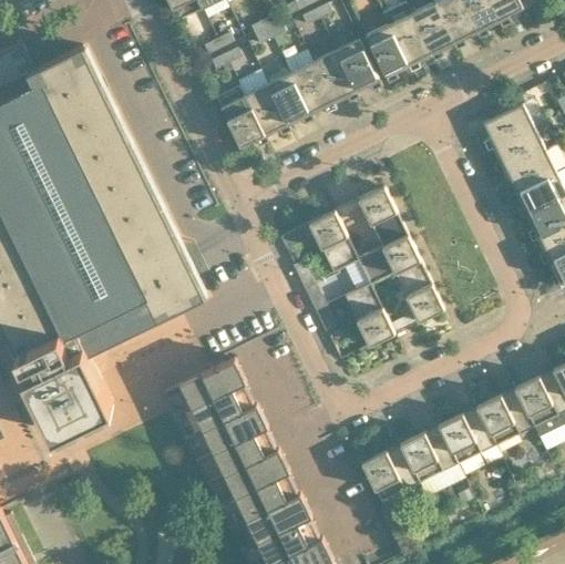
[(202,9),(196,0),(166,0),(177,21),(202,9)]
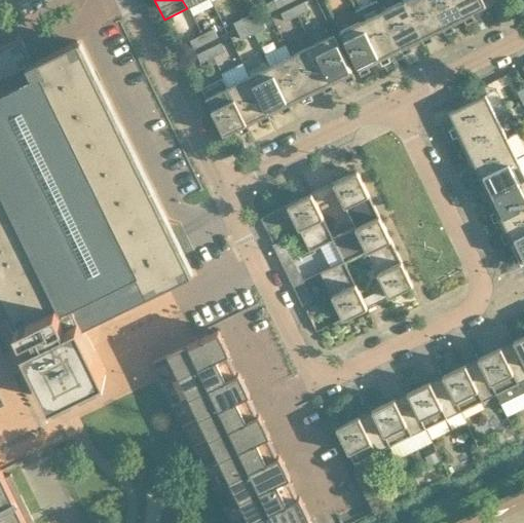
[(182,0),(187,8),(203,0),(182,0)]
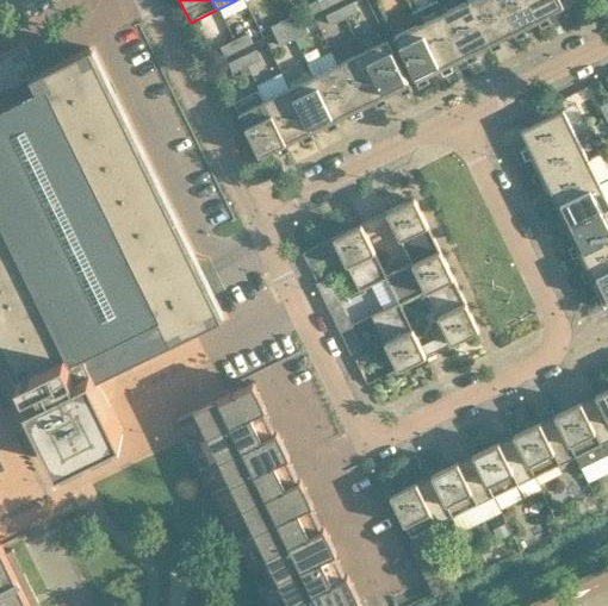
[(333,0),(318,0),(316,2),(321,12),(335,5),(335,4),(333,0)]
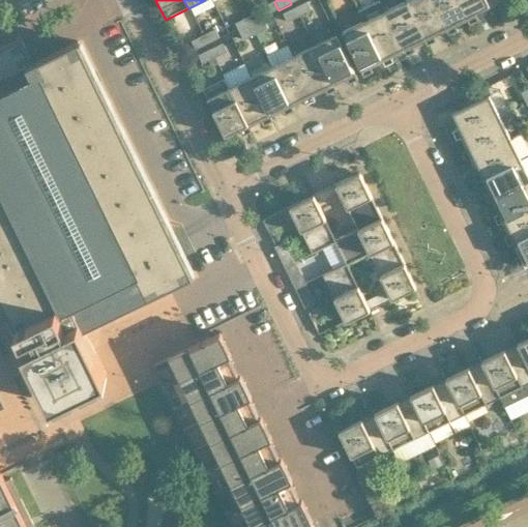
[(430,0),(409,0),(405,2),(422,39),(427,47),(435,42),(431,35),(443,29),(446,36),(447,36),(430,0)]
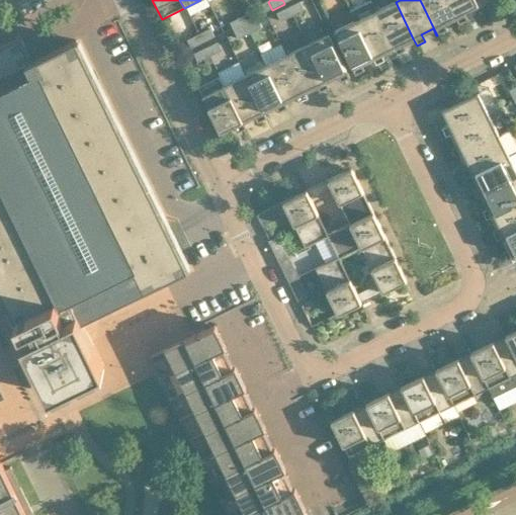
[(445,0),(420,0),(437,35),(445,31),(442,24),(453,18),(457,25),(458,25),(445,0)]
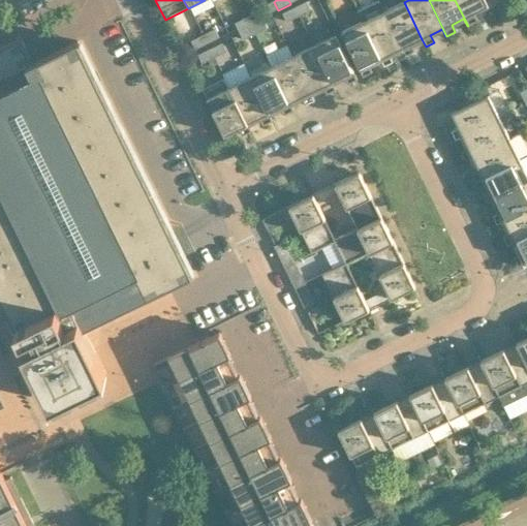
[(483,0),(455,0),(468,26),(476,22),(472,14),(487,7),(483,0)]
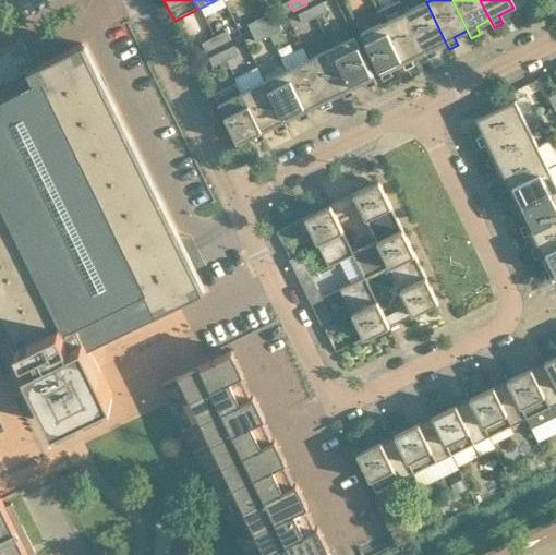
[(398,2),(376,13),(382,24),(400,63),(405,71),(413,67),(409,59),(423,52),(403,13),(398,2)]
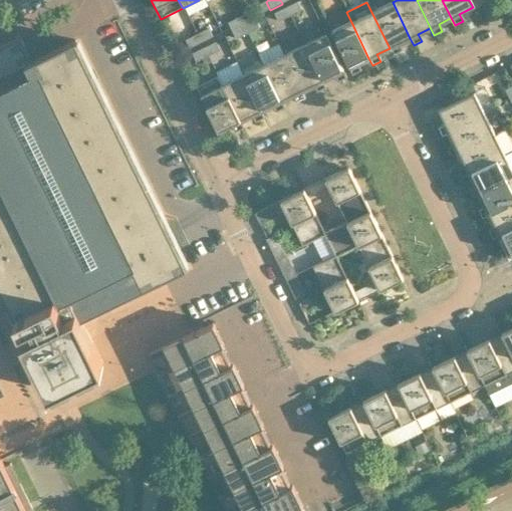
[(393,2),(371,12),(390,48),(393,55),(401,51),(398,44),(410,38),(393,2)]
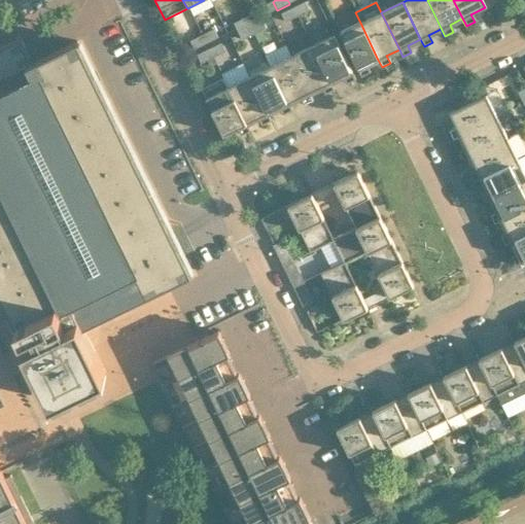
[(304,3),(291,9),(295,18),(308,11),(304,3)]
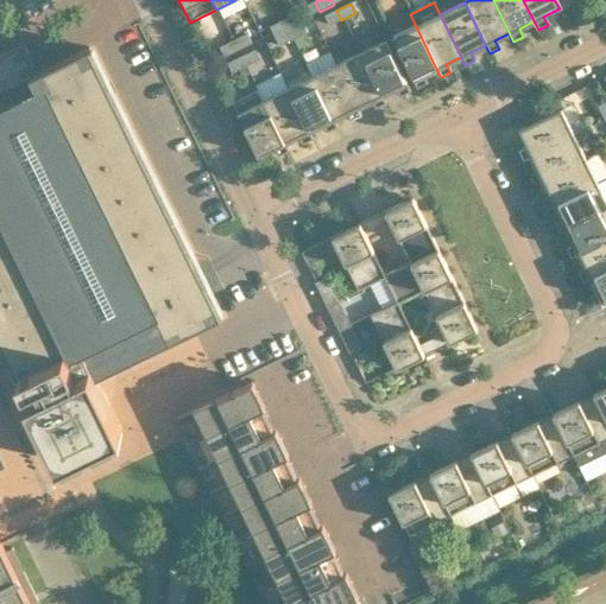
[(336,11),(322,18),(327,27),(341,20),(336,11)]
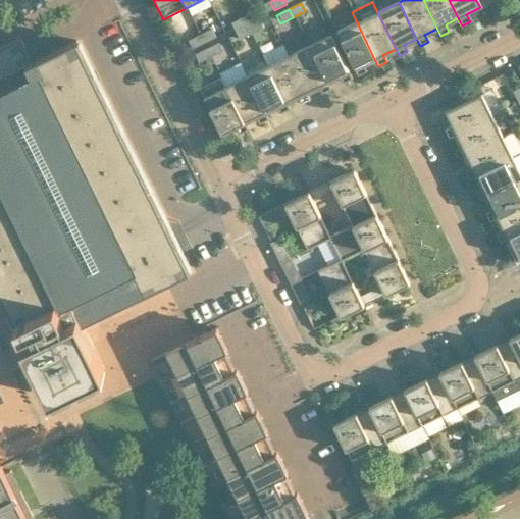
[(254,13),(242,19),(246,28),(258,21),(254,13)]
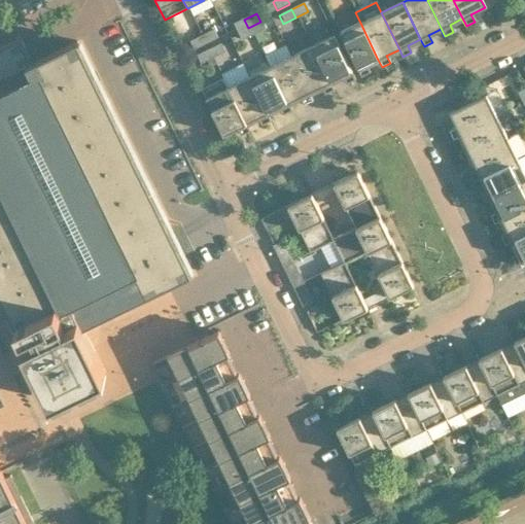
[(244,20),(232,25),(235,30),(236,33),(248,28),(244,20)]
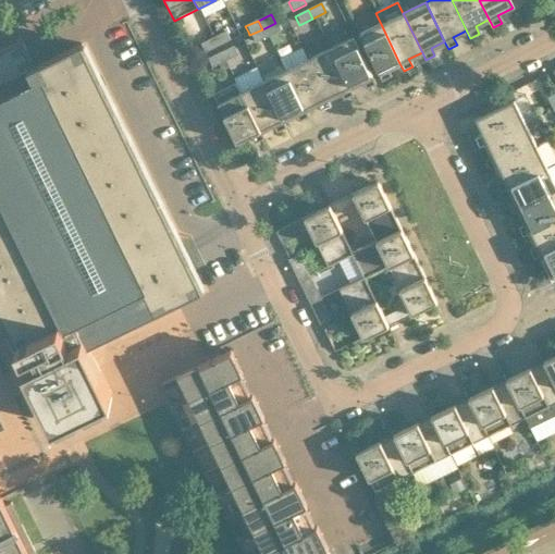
[(275,23),(262,29),(267,38),(280,32),(275,23)]
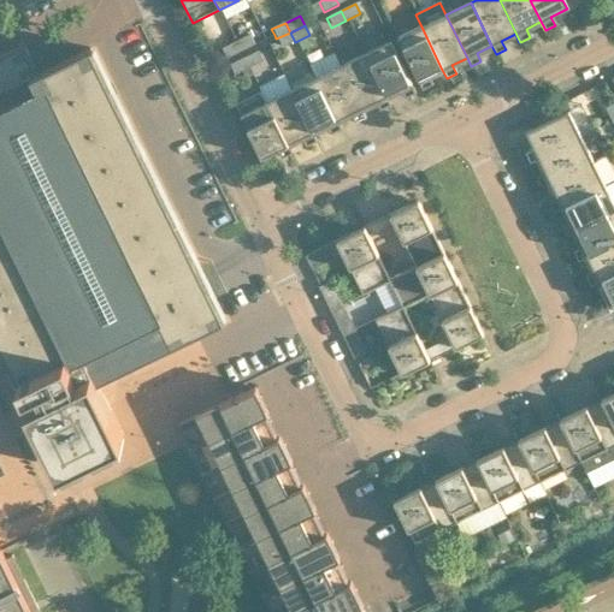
[(442,70),(421,27),(396,40),(420,90),(431,85),(427,77),(442,70)]
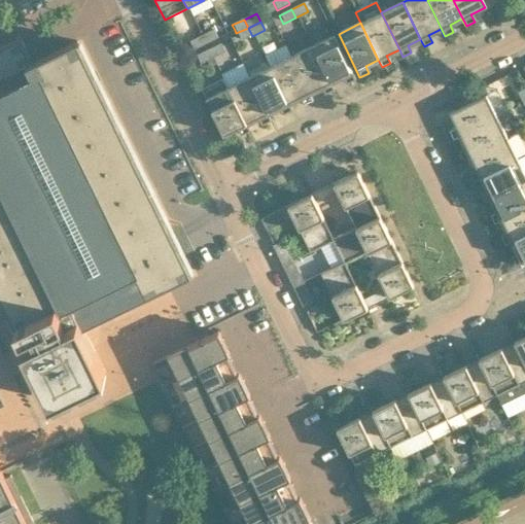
[(248,28),(236,33),(237,36),(240,42),(252,36),(248,28)]
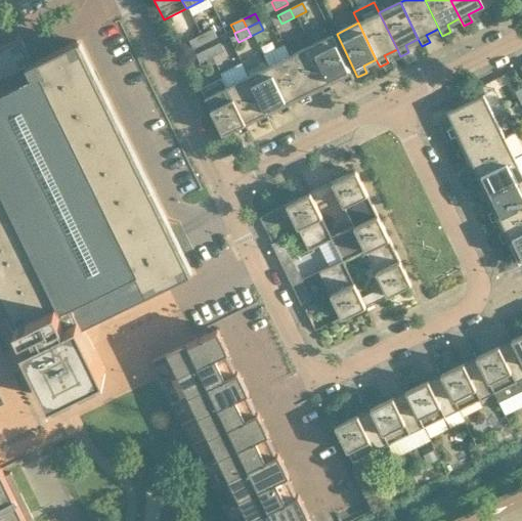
[(211,30),(200,36),(204,44),(216,39),(211,30)]
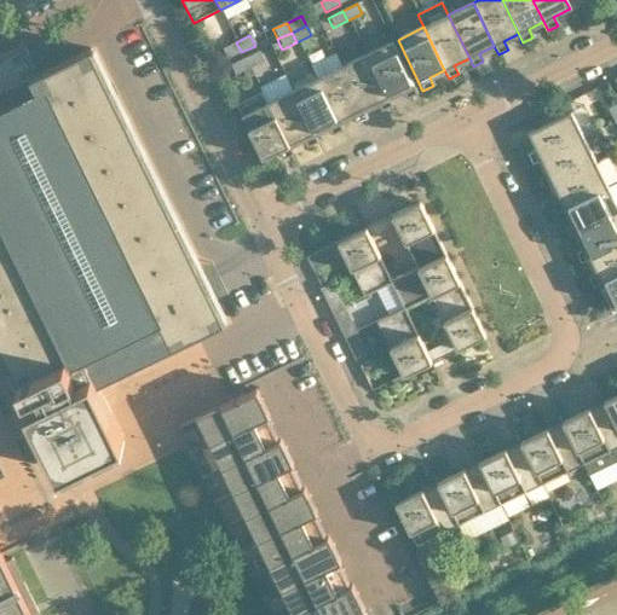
[(241,52),(236,42),(221,50),(226,59),(241,52)]
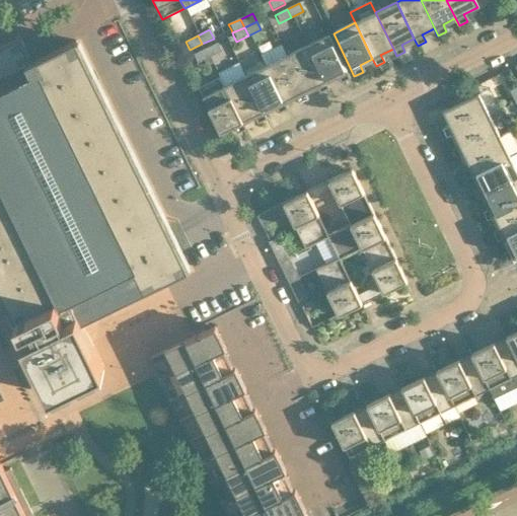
[(327,35),(306,47),(323,82),(336,76),(340,84),(349,79),(327,35)]
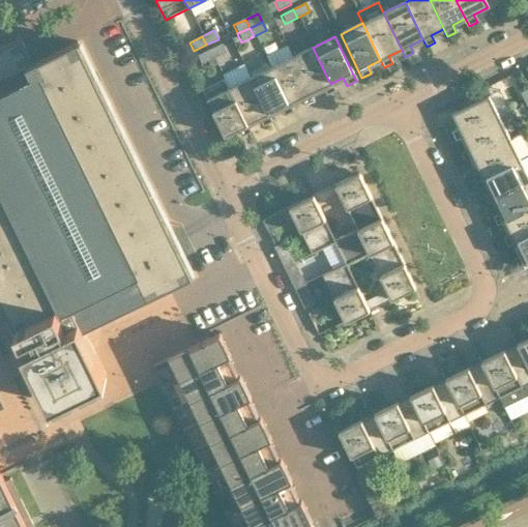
[(0,272),(17,308),(13,309),(5,313),(1,315),(1,316),(8,313),(15,325),(10,327),(9,326),(8,327),(19,347),(17,348),(18,349),(22,347),(26,355),(27,354),(39,379),(37,379),(49,403),(105,376),(83,330),(191,276),(184,264),(181,258),(170,235),(170,233),(169,231),(77,44),(77,42),(32,64),(24,49),(20,39),(0,49),(0,272)]
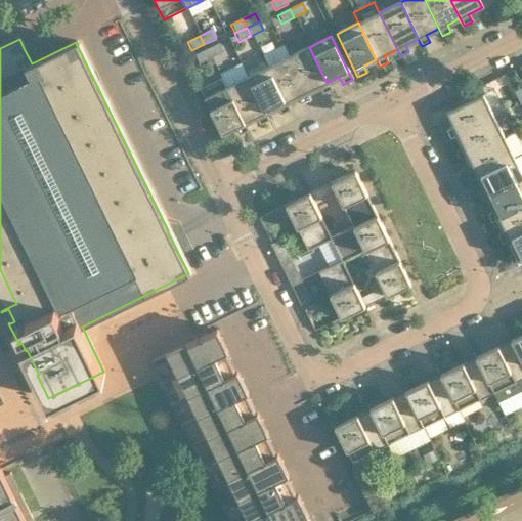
[(218,44),(207,50),(211,58),(222,52),(218,44)]
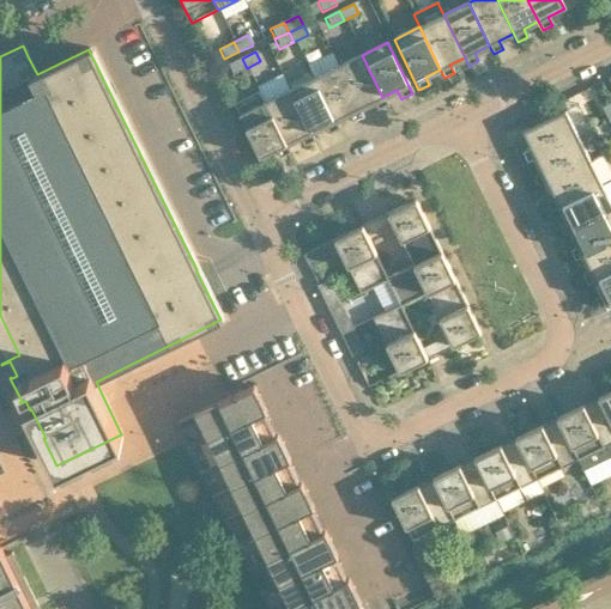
[(362,55),(337,67),(357,109),(373,102),(376,111),(386,107),(382,97),(362,55)]
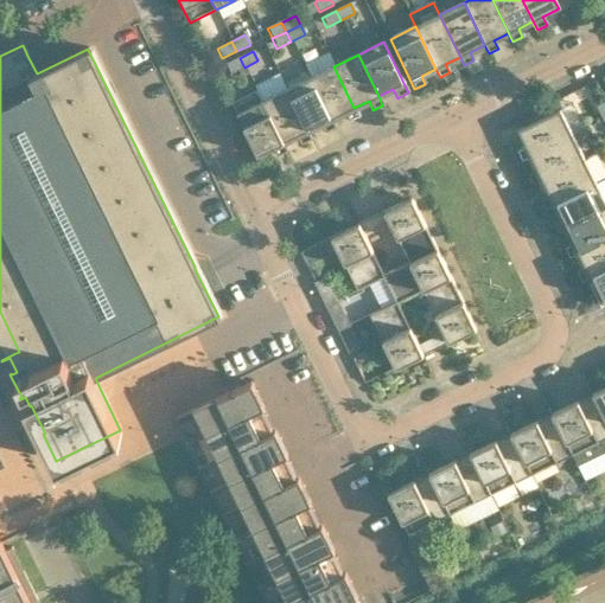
[(244,68),(240,58),(225,65),(230,75),(244,68)]
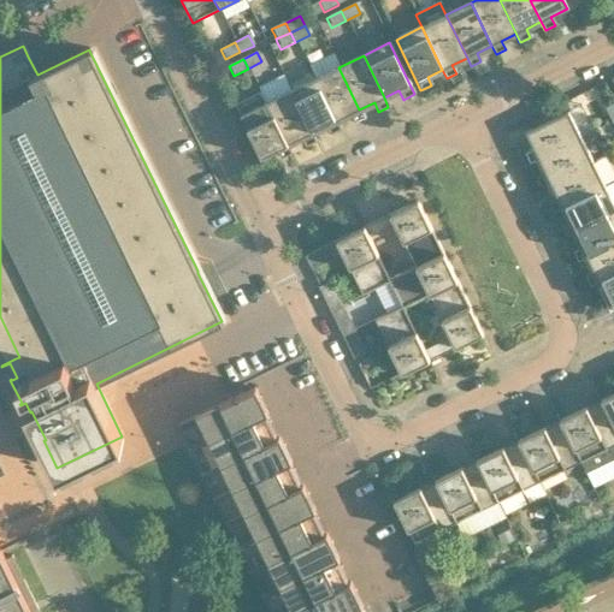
[(338,67),(314,79),(335,122),(349,114),(354,124),(364,119),(359,110),(338,67)]
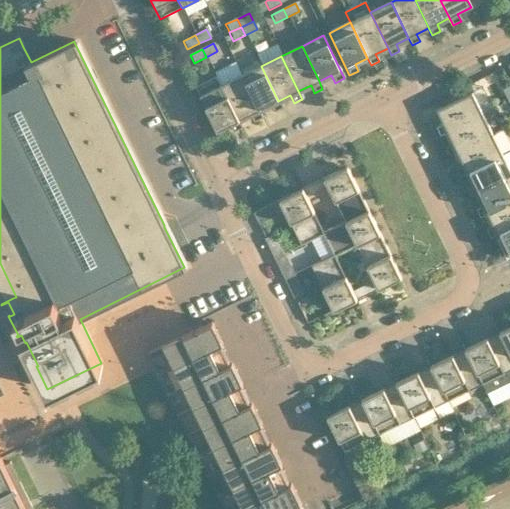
[(234,64),(214,74),(215,76),(220,86),(237,121),(238,121),(246,117),(250,115),(253,123),(261,119),(258,111),(240,76),(234,64)]
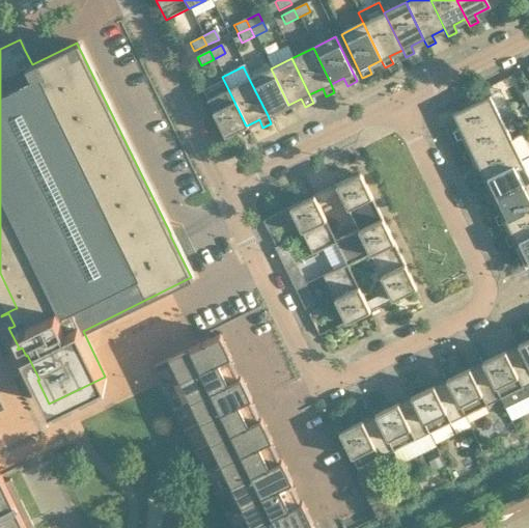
[(271,68),(249,79),(268,115),(280,109),(284,117),(293,113),(288,105),(271,68)]
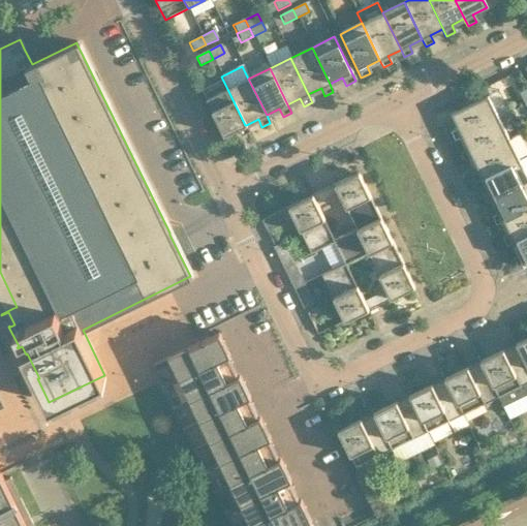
[(249,133),(227,89),(222,79),(199,90),(223,136),(237,129),(241,137),(249,133)]
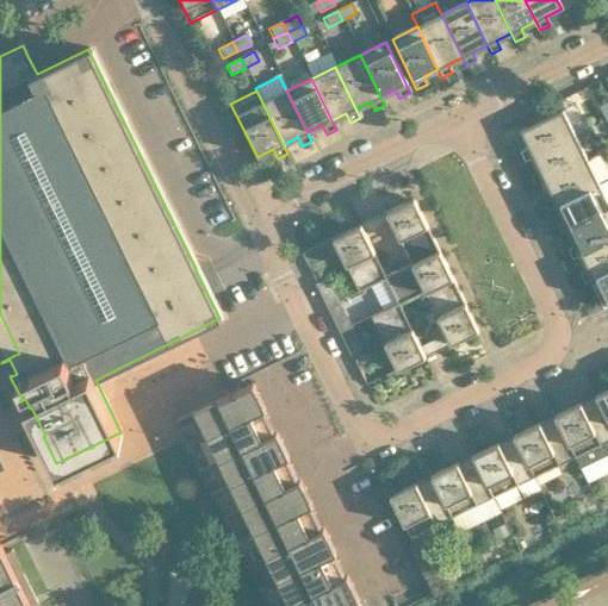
[(607,104),(597,108),(605,123),(607,120),(607,104)]
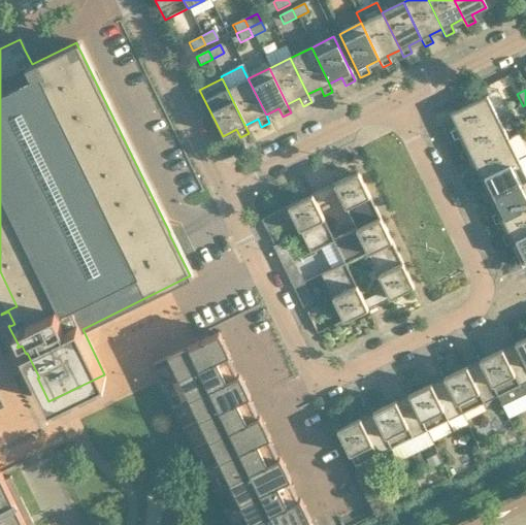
[(448,132),(452,140),(460,136),(496,119),(486,96),(449,115),(456,128),(448,132)]
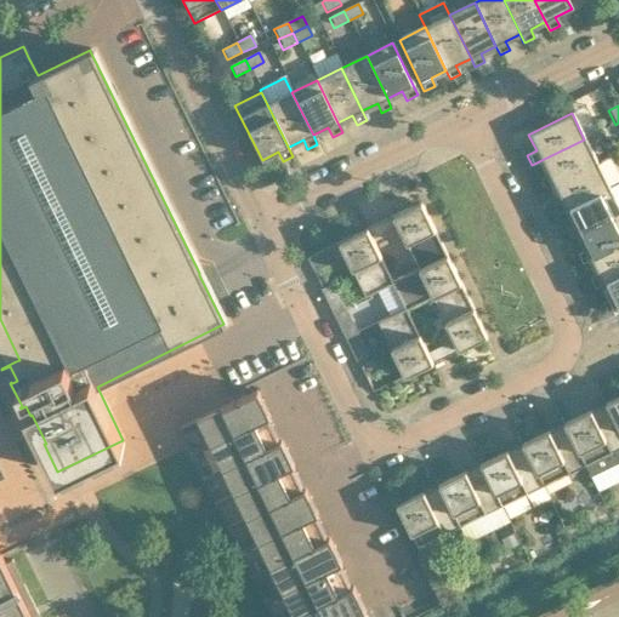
[(539,180),(544,189),(554,186),(596,164),(584,140),(541,160),(549,176),(539,180)]
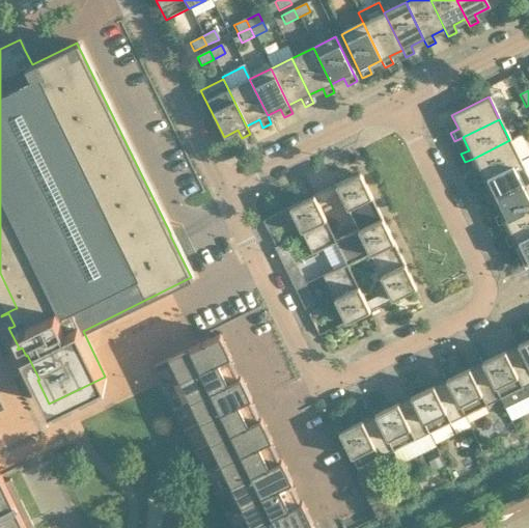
[(471,175),(475,184),(483,179),(520,162),(509,140),(473,159),(479,171),(471,175)]
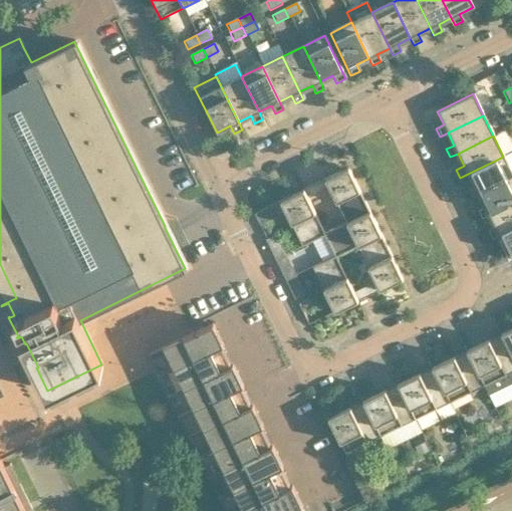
[(474,187),(467,190),(470,198),(478,195),(511,177),(511,152),(503,157),(468,174),(474,187)]
